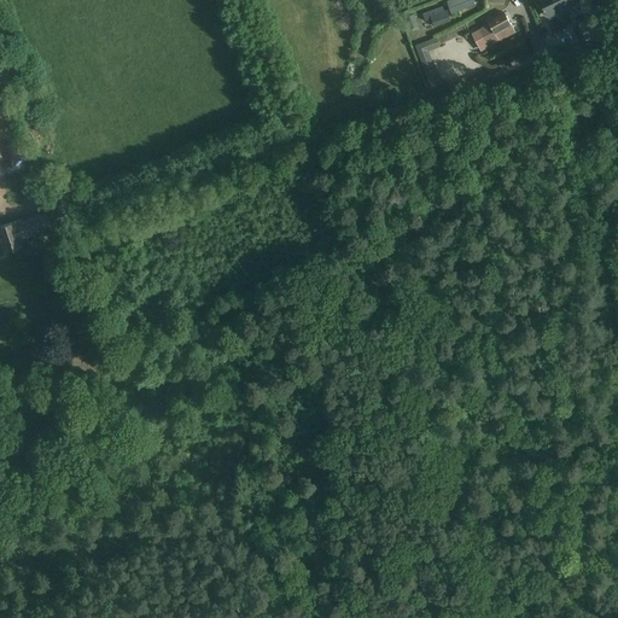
[(449,0),(448,1),(452,13),(476,4),(473,0),(449,0)]
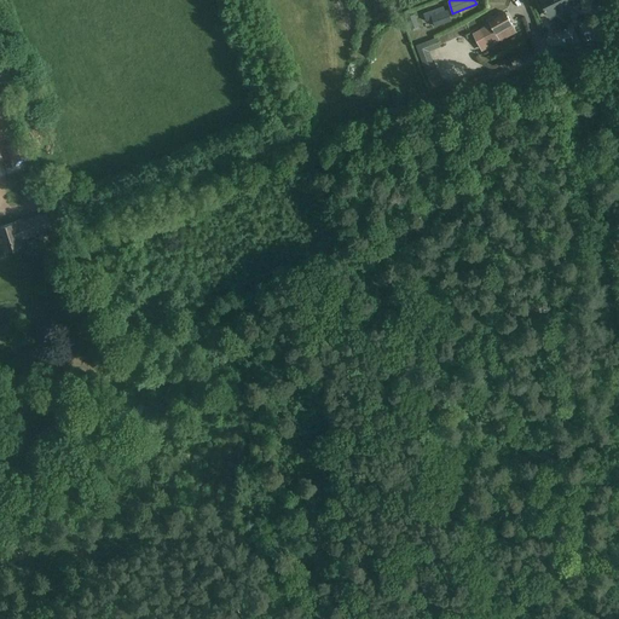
[(563,9),(560,0),(541,0),(549,16),(563,9)]
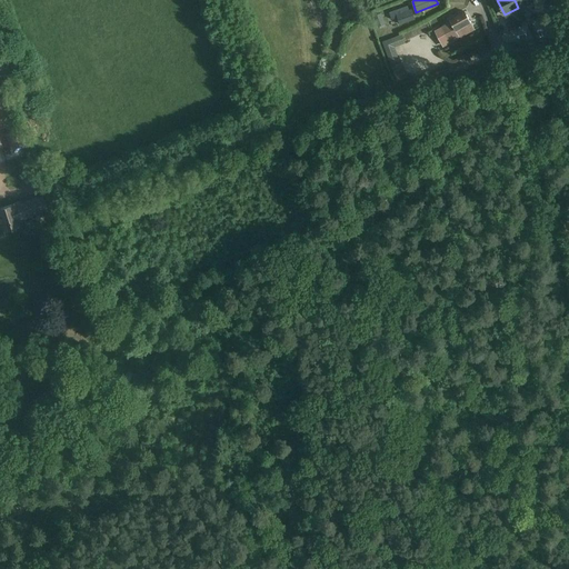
[(327,1),(323,16),(332,18),(336,3),(327,1)]
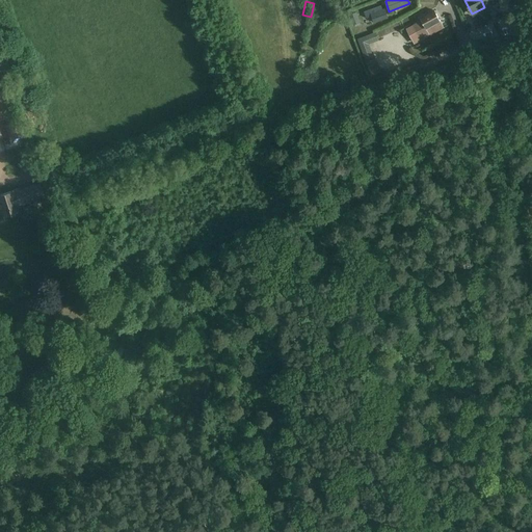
[(384,8),(382,9),(381,5),(365,11),(367,18),(372,17),(374,22),(388,18),(384,8)]
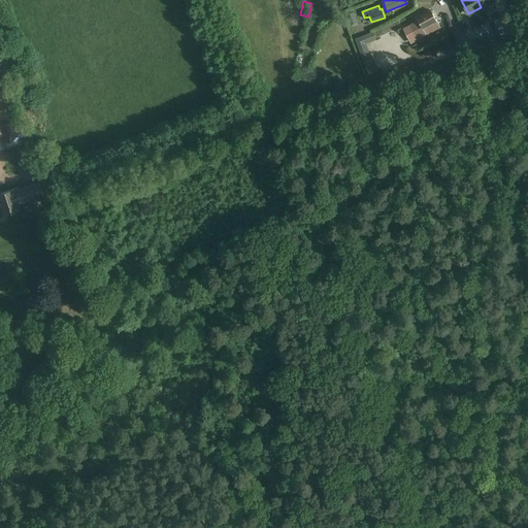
[(436,21),(437,21),(431,10),(417,18),(418,20),(410,25),(418,39),(440,27),(436,21)]
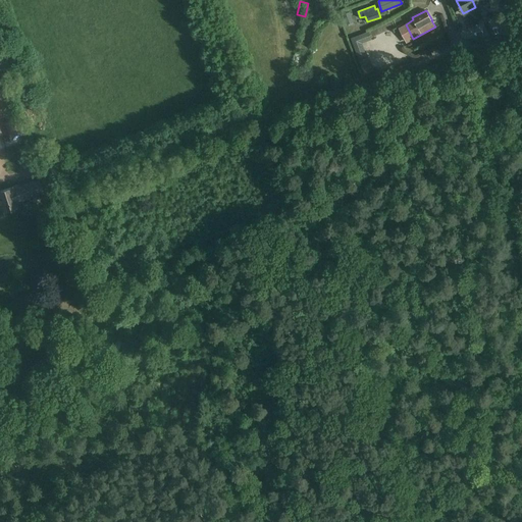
[(346,21),(353,18),(350,11),(343,13),(346,21)]
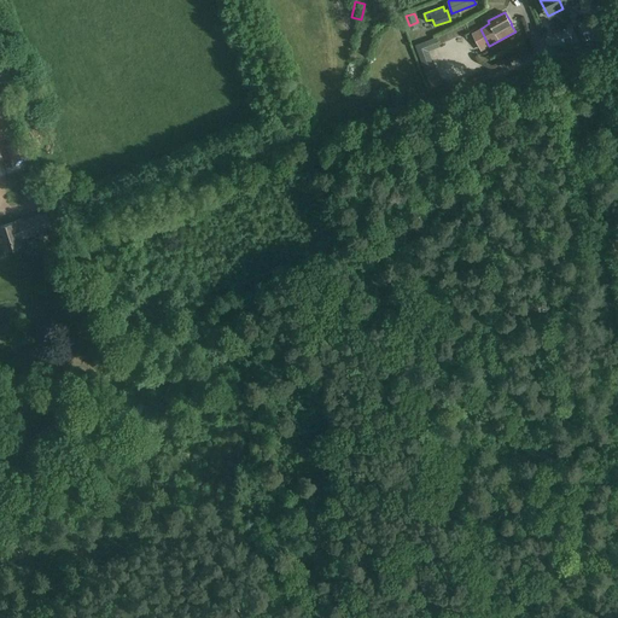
[(435,66),(435,64),(430,51),(442,47),(437,36),(417,45),(425,70),(435,66)]
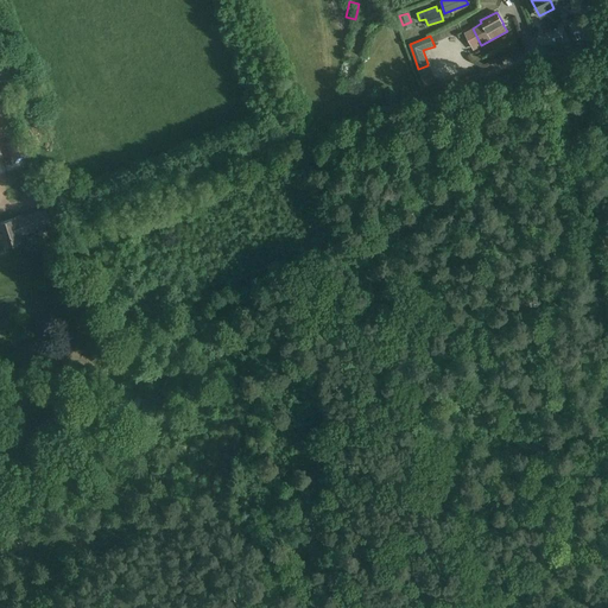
[(0,112),(1,112),(10,109),(2,89),(0,89),(0,112)]
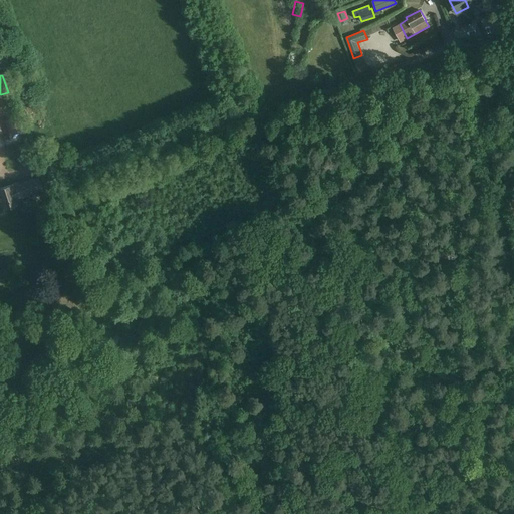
[(13,134),(23,130),(19,115),(9,119),(8,119),(13,134)]
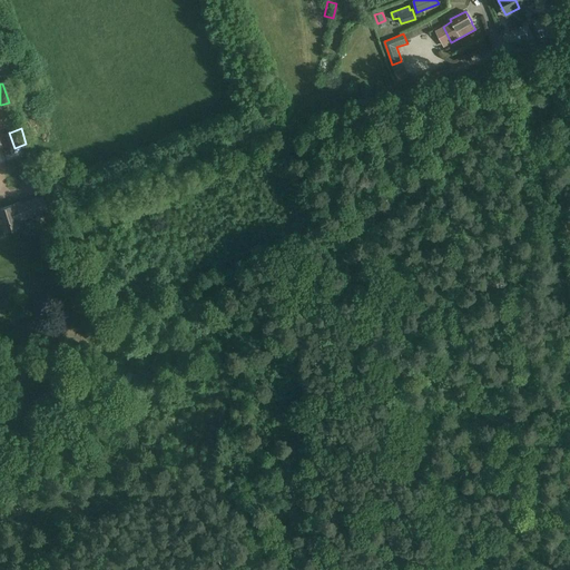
[(0,225),(1,226),(2,231),(19,225),(17,218),(23,216),(25,218),(32,216),(32,214),(38,213),(47,209),(42,197),(17,206),(16,203),(12,204),(0,207),(0,225)]
